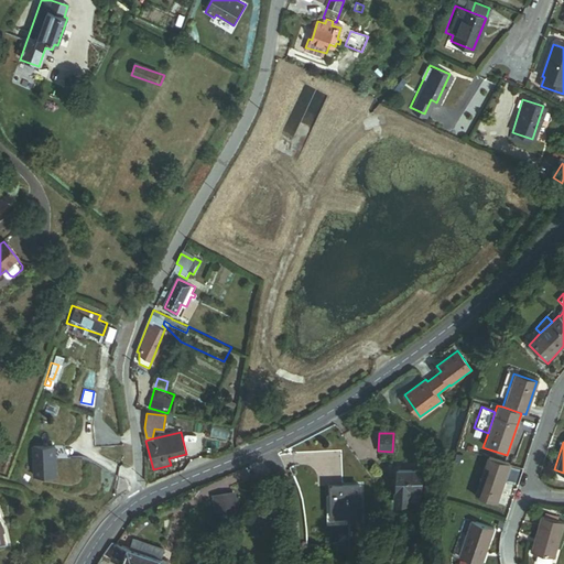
[(67,453),(63,443),(54,444),(55,454),(67,453)]
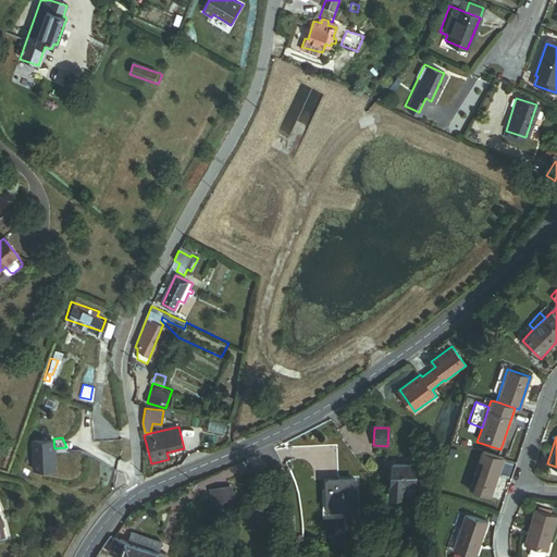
[(54,448),(53,438),(32,440),(34,469),(56,468),(54,448)]
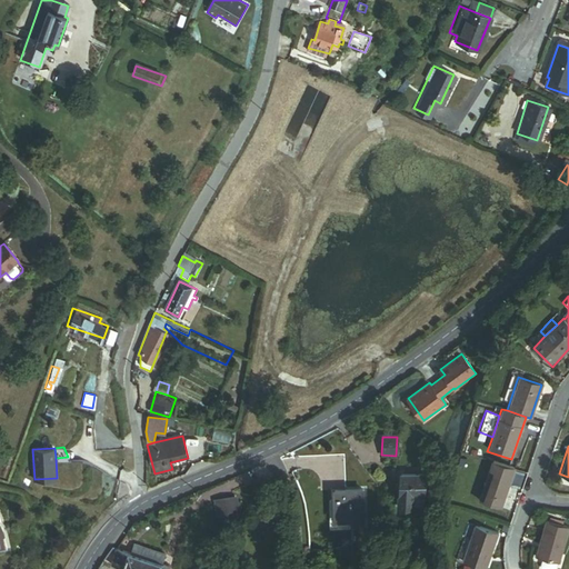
[(490,460),(477,500),(499,508),(512,468),(490,460)]
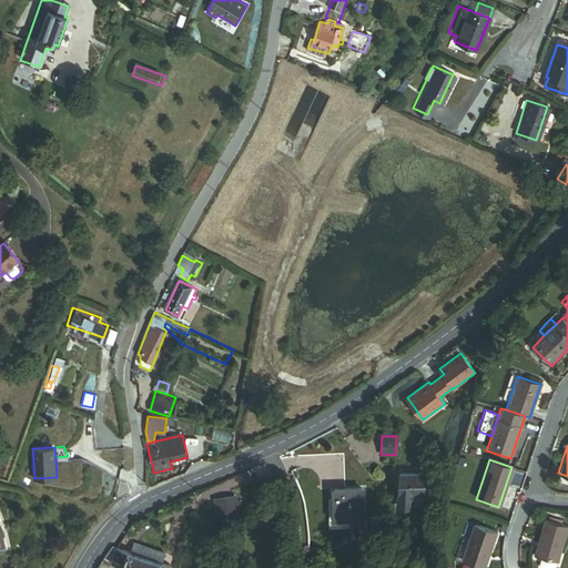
[(115,462),(105,463),(107,475),(115,475),(115,462)]
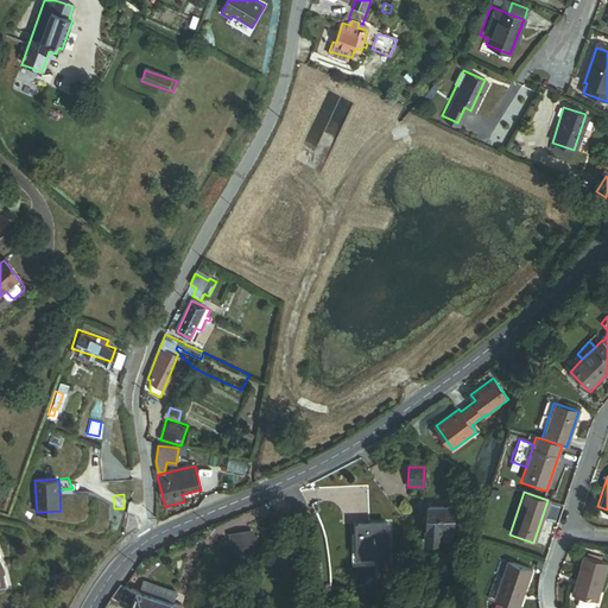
[(443,507),(429,506),(426,542),(439,543),(439,539),(439,530),(454,531),(455,508),(449,507),(449,501),(443,501),(443,507)]
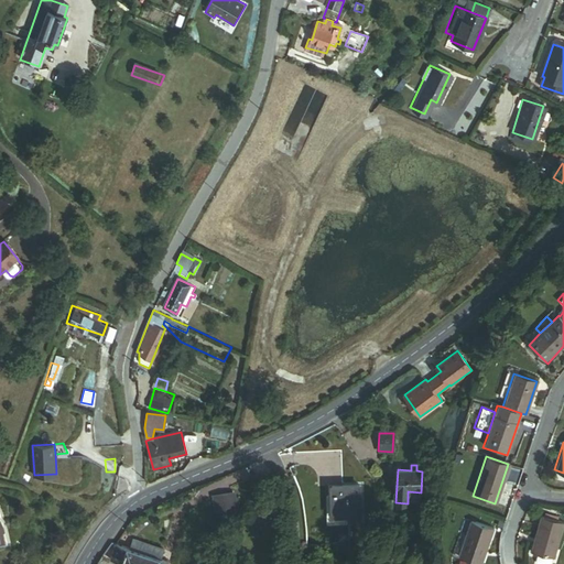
[(463,466),(462,468),(458,479),(458,483),(459,484),(461,485),(463,486),(464,486),(466,485),(467,484),(468,481),(472,470),(472,469),(472,468),(470,467),(469,466),(467,465),(466,465),(464,466),(463,466)]
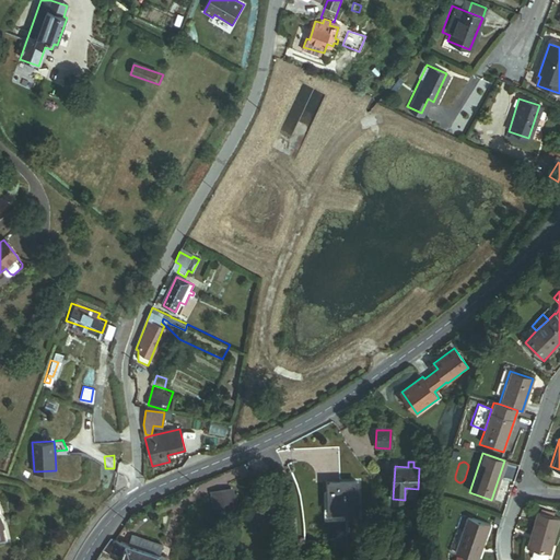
[(330,491),(325,491),(326,520),(346,518),(345,511),(360,511),(358,480),(329,481),(330,491)]
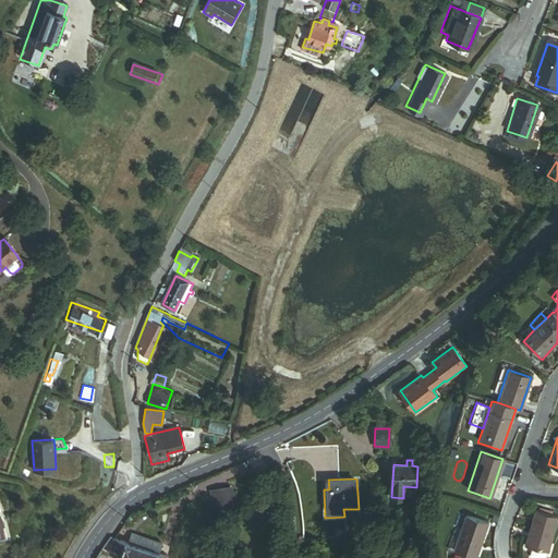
[(416,487),(403,486),(403,495),(413,496),(415,493),(416,487)]
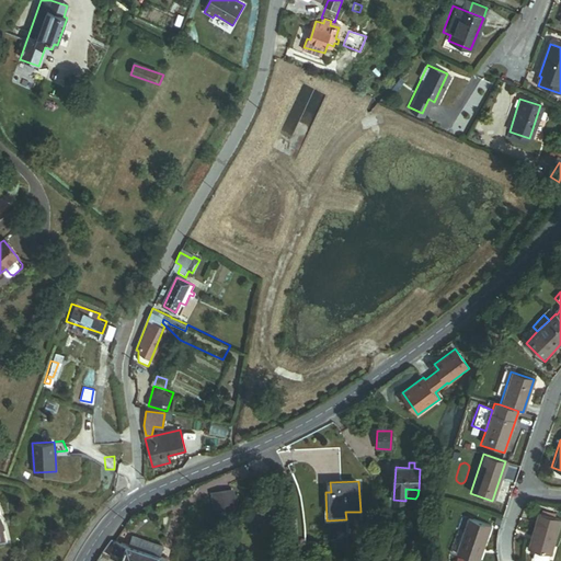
[(236,506),(233,491),(212,494),(214,510),(236,506)]
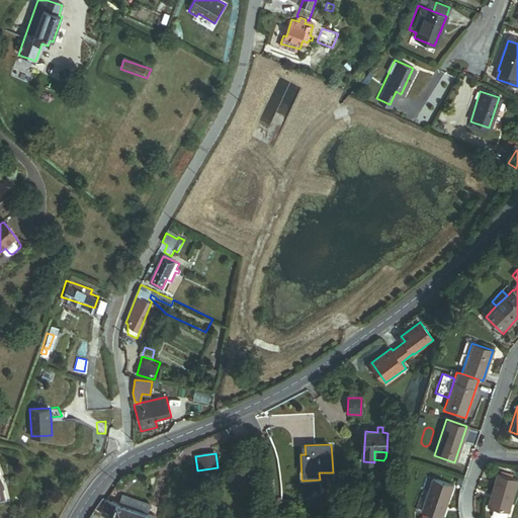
[(508,510),(515,478),(495,473),(488,506),(491,507),(490,513),(491,515),(501,517),(503,516),(505,510),(508,510)]
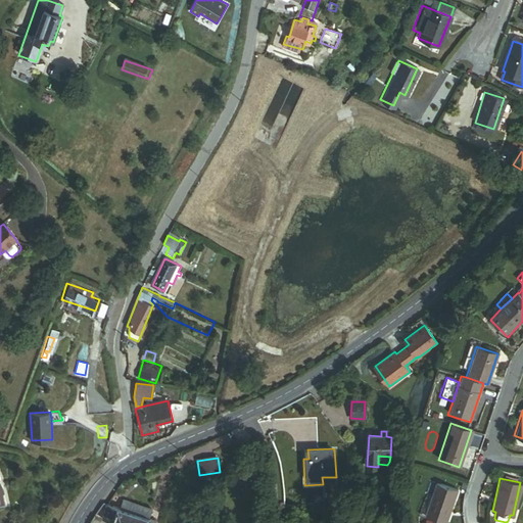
[(434,481),(422,514),(444,522),(456,488),(434,481)]
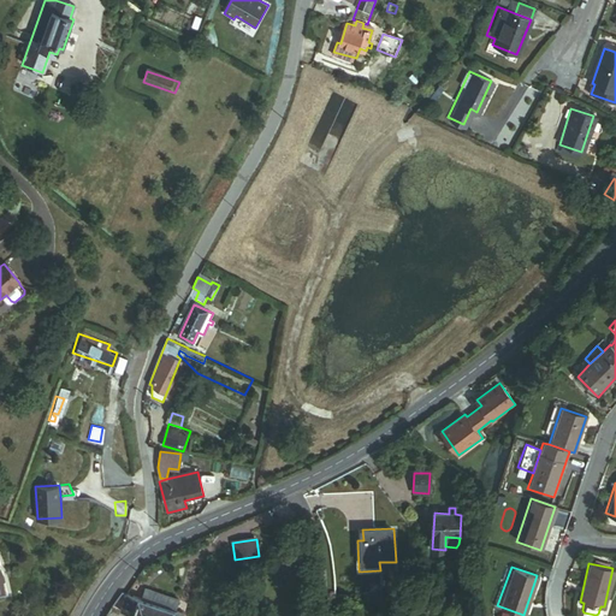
[(446,581),(446,590),(465,590),(465,580),(446,581)]
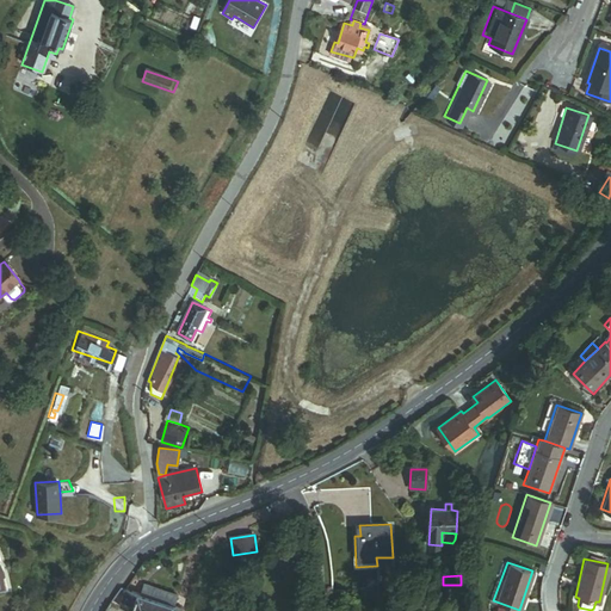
[(125,590),(119,608),(129,610),(181,610),(183,608),(166,603),(168,593),(146,586),(143,596),(125,590)]
